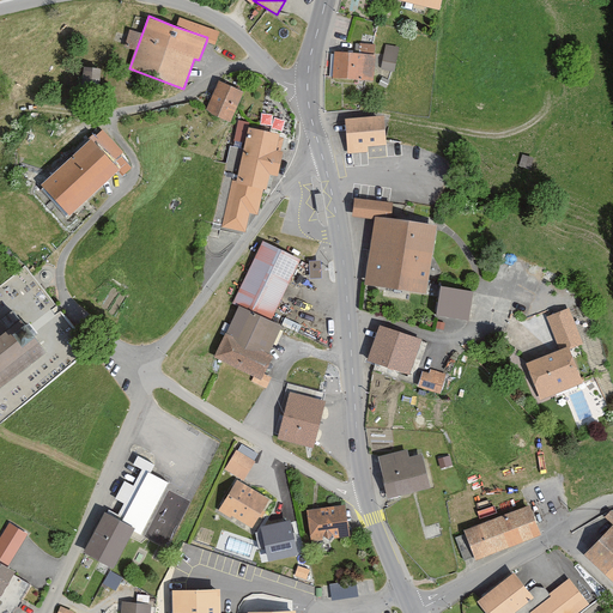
[(207,37),(206,42),(216,44),(220,30),(178,16),(175,26),(207,37)]
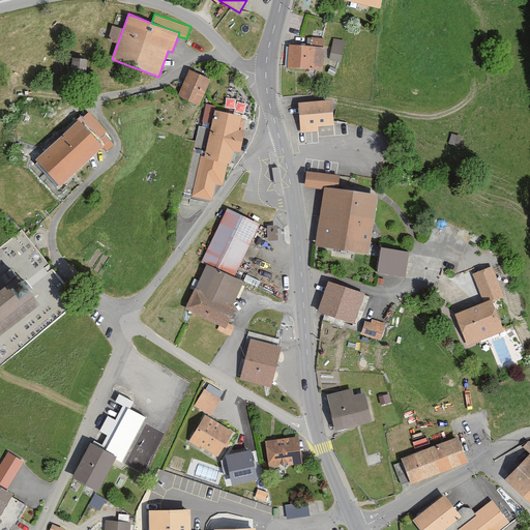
[(343,59),(346,38),(333,36),(330,58),(343,59)]
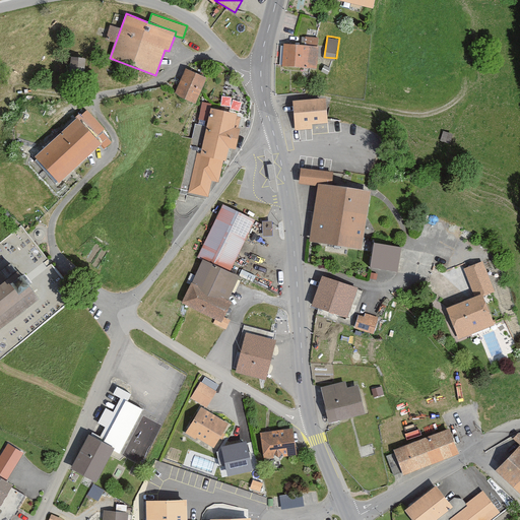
[(318,45),(283,42),(281,65),(317,68),(318,45)]
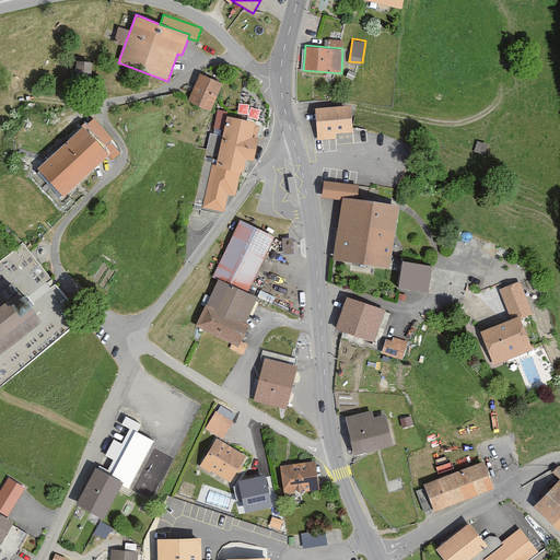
[(92,73),(93,60),(79,59),(77,72),(92,73)]
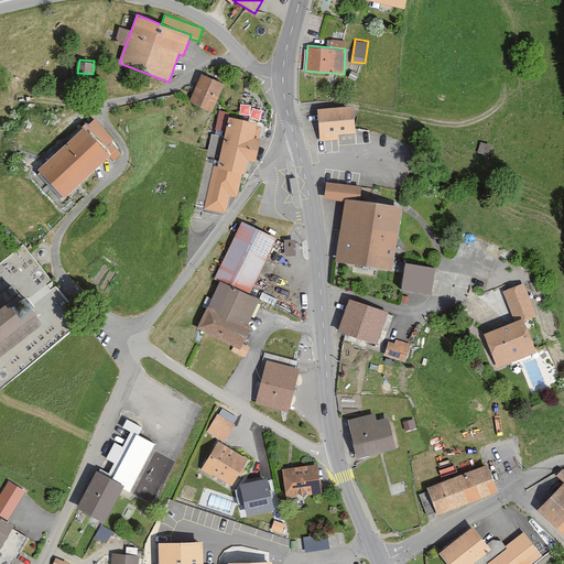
[(188,101),(213,111),(225,83),(201,73),(188,101)]
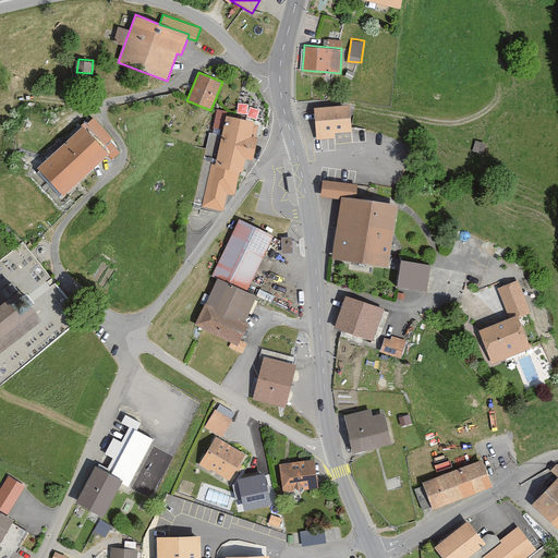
[(269,105),(262,104),(264,93),(241,88),(237,113),(267,119),(269,105)]
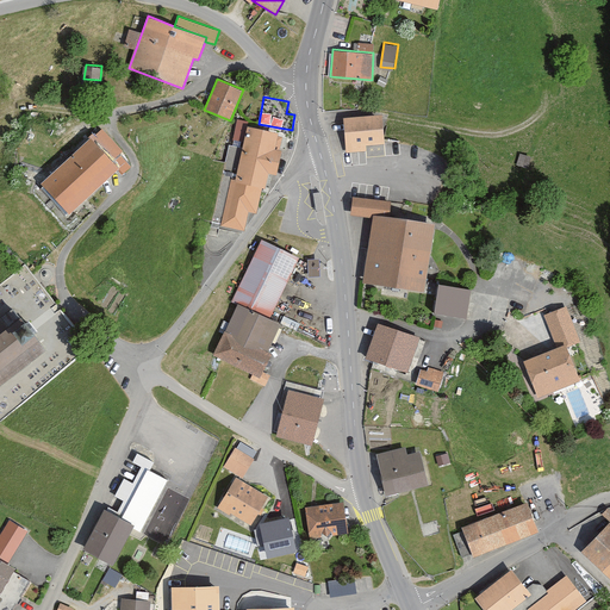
[(381,118),(346,120),(348,150),(365,149),(365,144),(384,143),(381,118)]
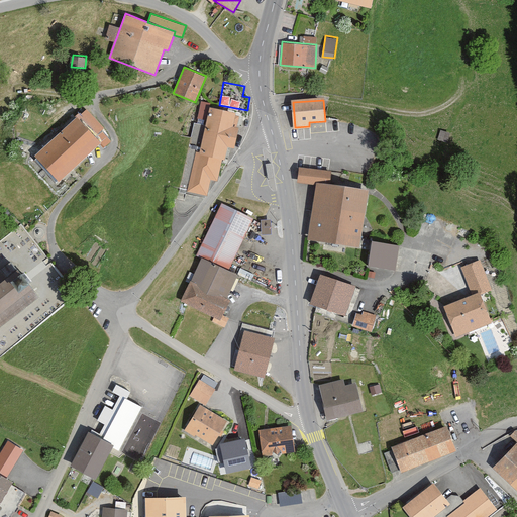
[(237,109),(208,103),(198,149),(195,149),(186,191),(207,195),(210,179),(216,180),(221,157),(224,157),(227,144),(235,146),(239,125),(234,124),(237,109)]
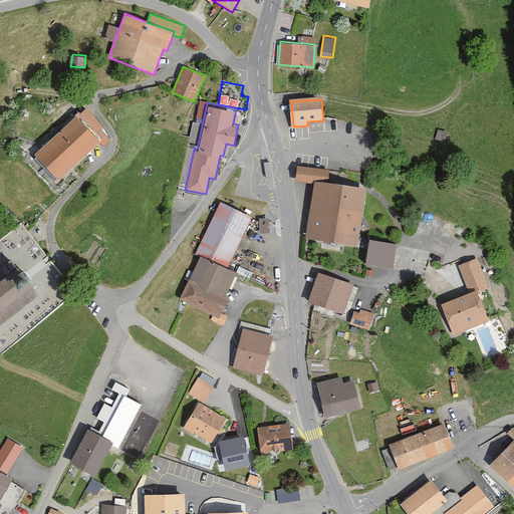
[(34,147),(56,173),(96,140),(75,113),(34,147)]
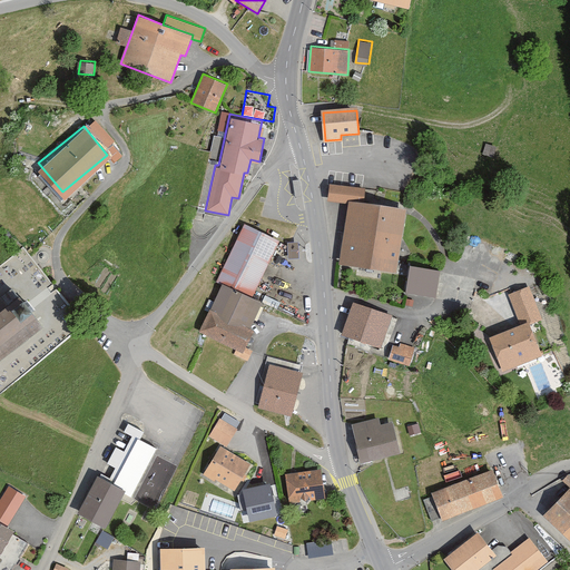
[(300,179),(293,180),(295,197),(302,196),(300,179)]
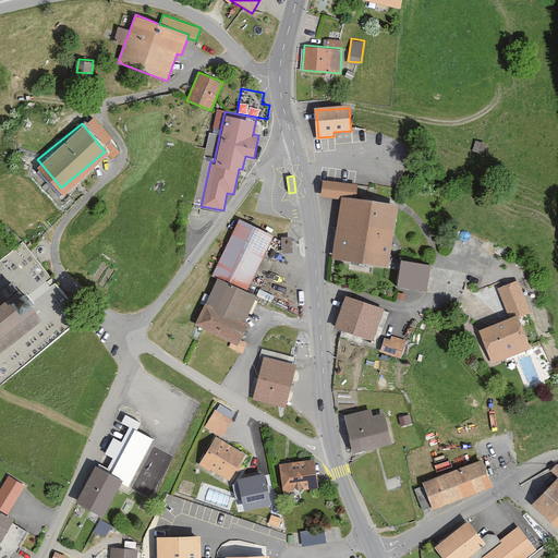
[(359,183),(323,179),(320,196),(341,198),(341,195),(358,197),(359,183)]
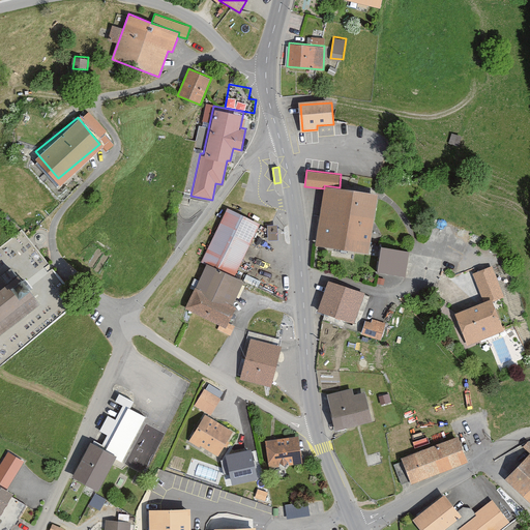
[(378,194),(340,187),(324,185),(324,188),(316,245),(370,254),(378,194)]
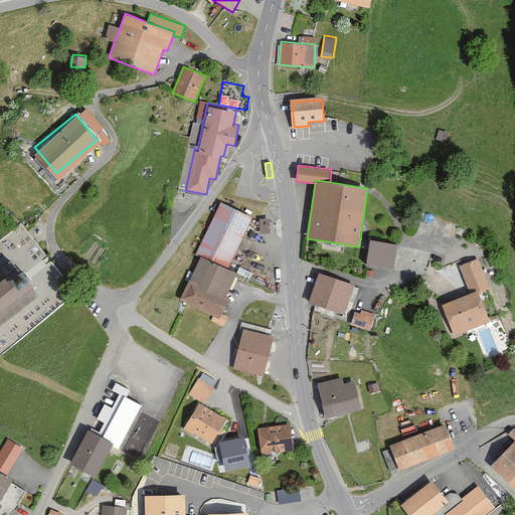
[(200,253),(229,268),(253,216),(220,200),(196,251),(200,253)]
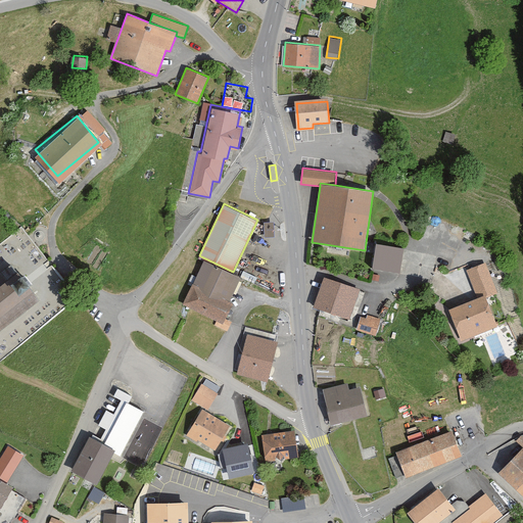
[(266,234),(274,234),(274,220),(266,220),(266,234)]
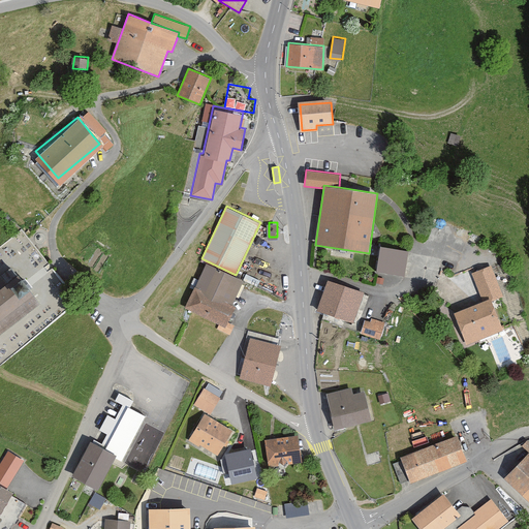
[(408,250),(379,245),(375,271),(404,276),(408,250)]
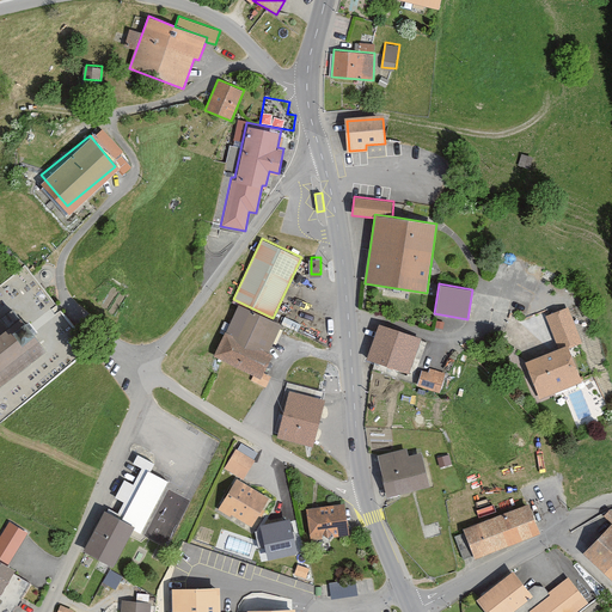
[(273,318),(238,301),(213,356),(262,379),(273,356),(268,354),(282,323),(273,318)]
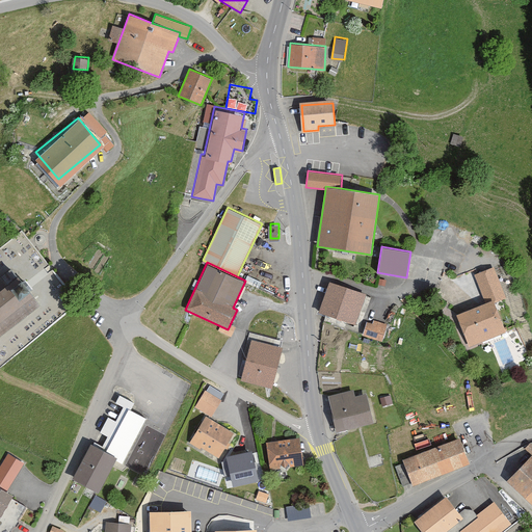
[(487,263),(473,269),(484,296),(499,290),(487,263)]
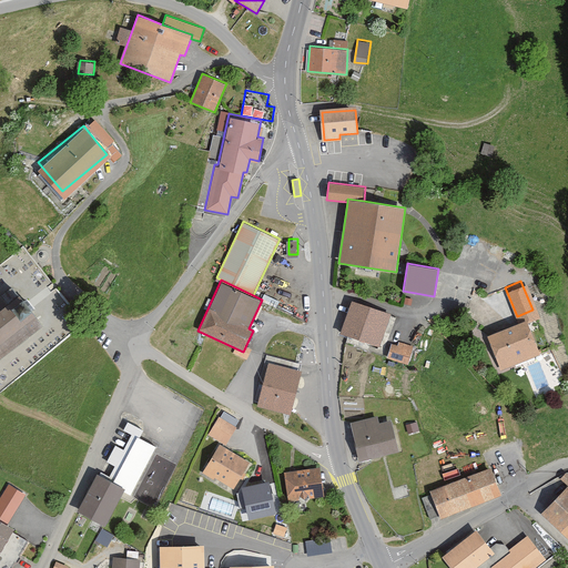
[(0,359),(41,326),(8,290),(0,296),(0,359)]
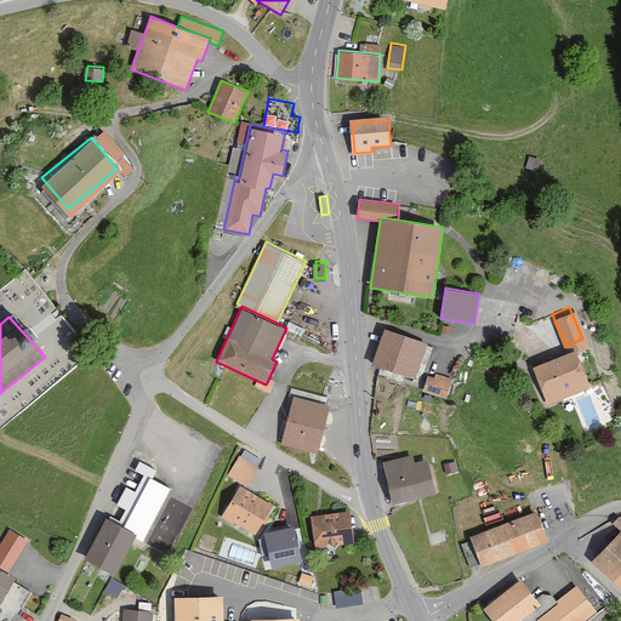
[(426,343),(387,331),(376,364),(415,377),(426,343)]
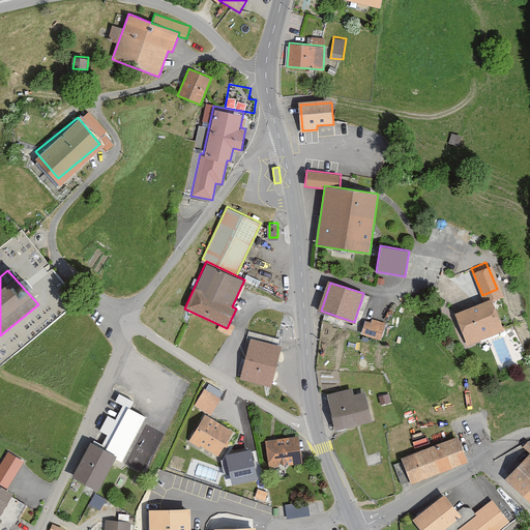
[(451,312),(462,339),(500,324),(490,297),(451,312)]
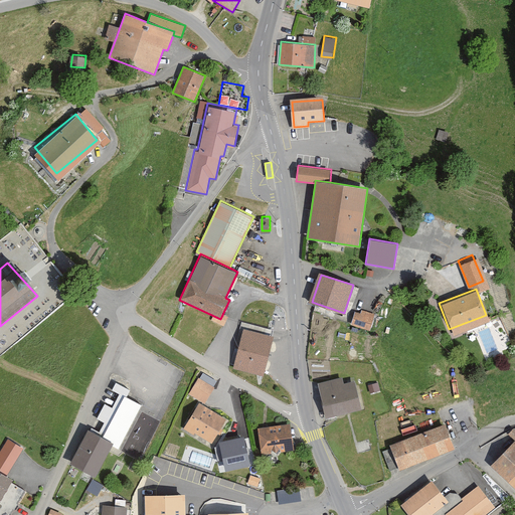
[(351,304),(347,318),(365,323),(369,309),(351,304)]
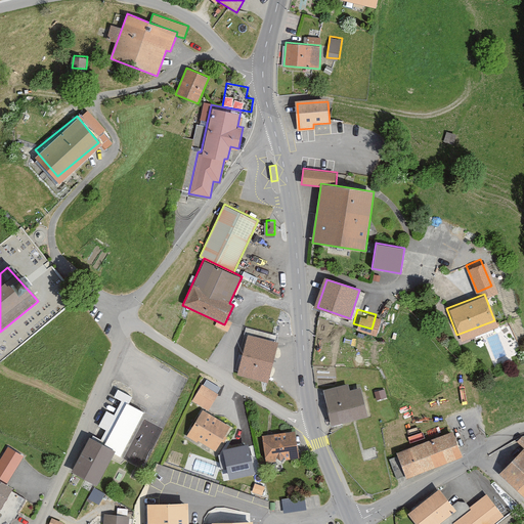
[(236,375),(268,382),(277,342),(246,335),(236,375)]
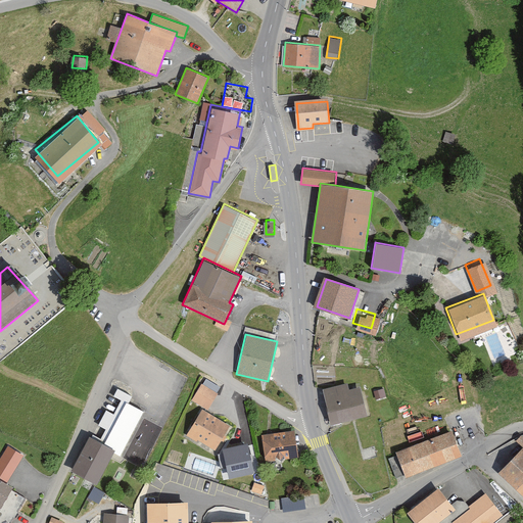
[(348,382),(323,388),(331,423),(367,415),(361,386),(349,388),(348,382)]
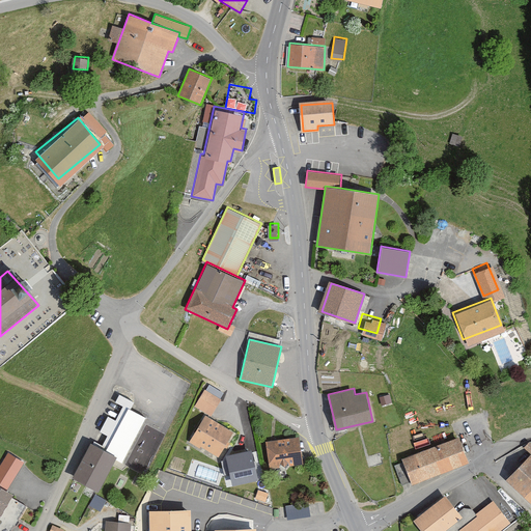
[(221,399),(204,390),(195,406),(212,415),(221,399)]
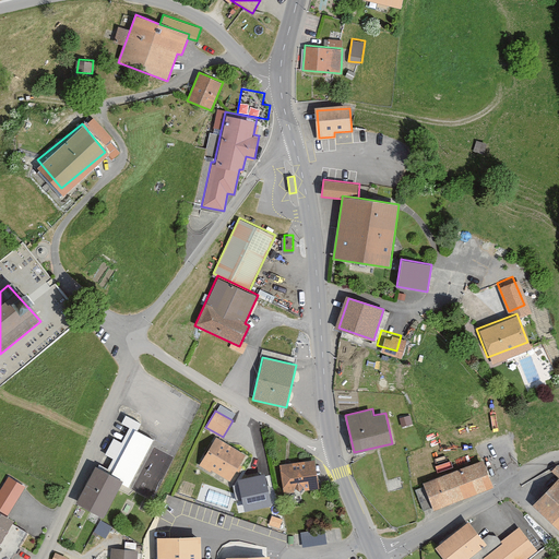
[(135,428),(113,473),(123,478),(121,484),(129,488),(155,438),(135,428)]
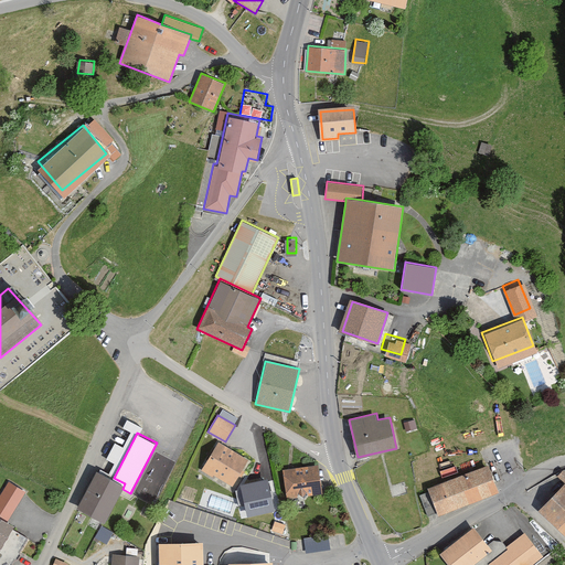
[(249,459),(219,440),(201,470),(212,477),(214,475),(233,487),(249,459)]
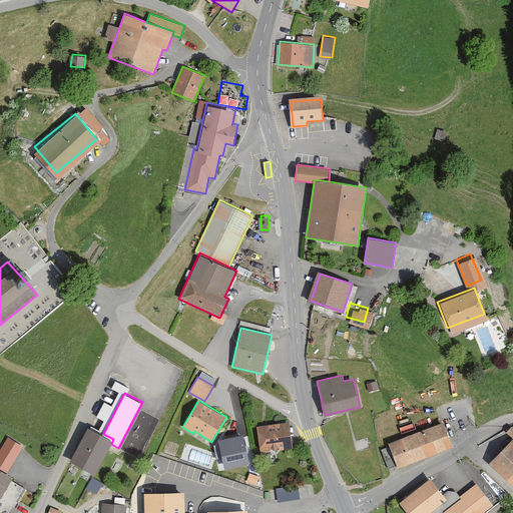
[(289,421),(255,426),(260,453),(293,448),(289,421)]
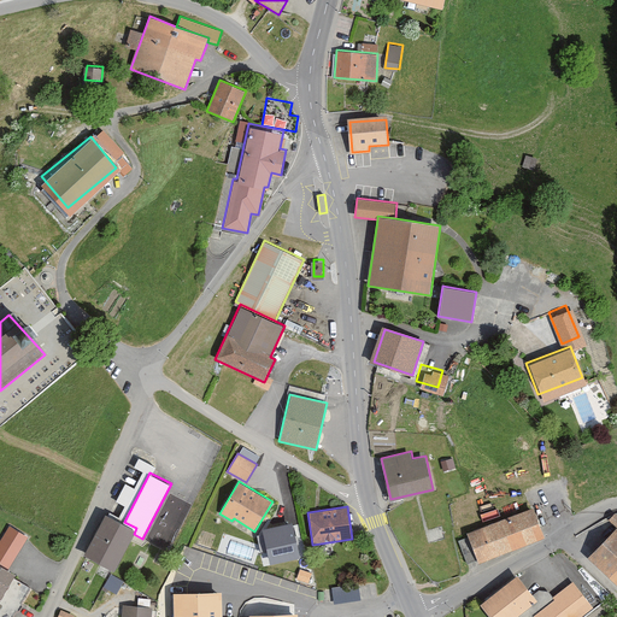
[(476,560),(542,538),(533,509),(466,532),(476,560)]
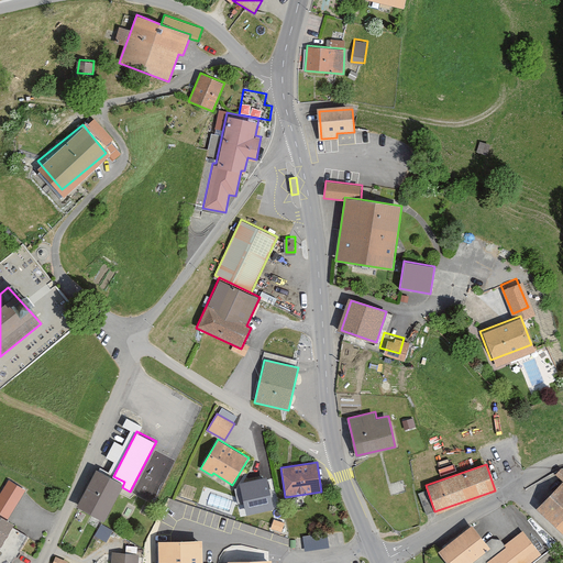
[(113,476),(96,468),(77,505),(106,519),(122,487),(124,482),(113,476)]
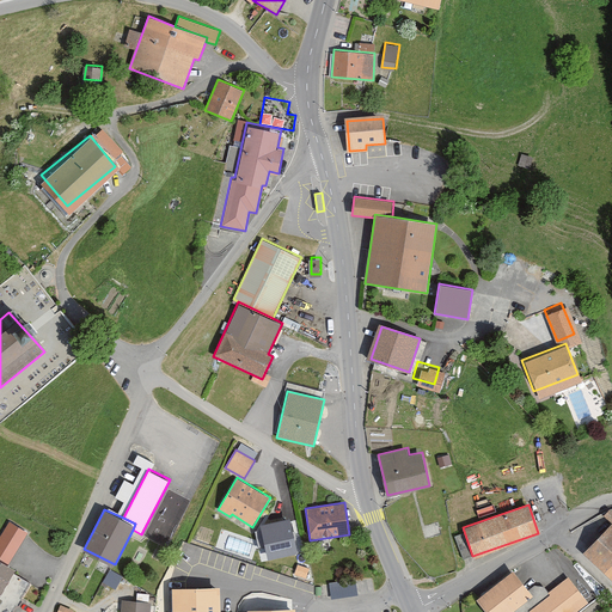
[(28,532),(10,520),(0,534),(0,560),(7,564),(28,532)]
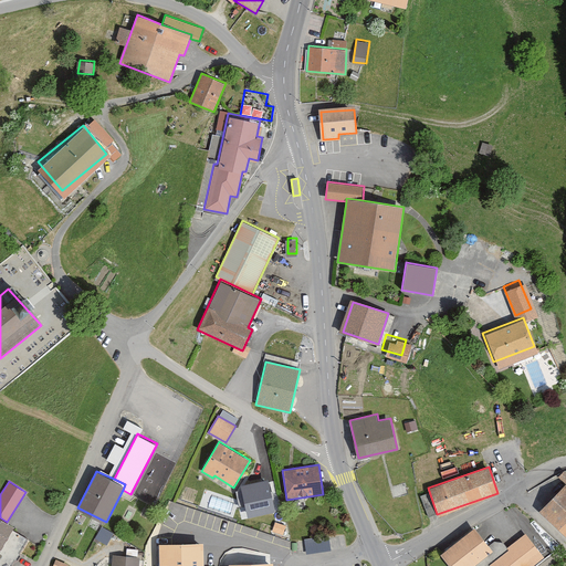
[(269,482),(241,488),(248,517),(275,512),(269,482)]
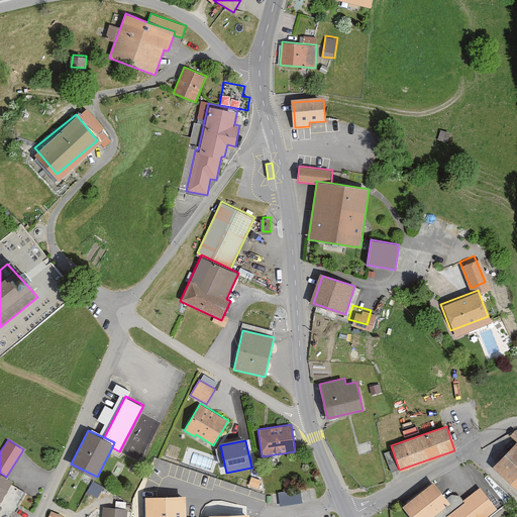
[(516,442),(492,467),(512,485),(516,479),(516,442)]
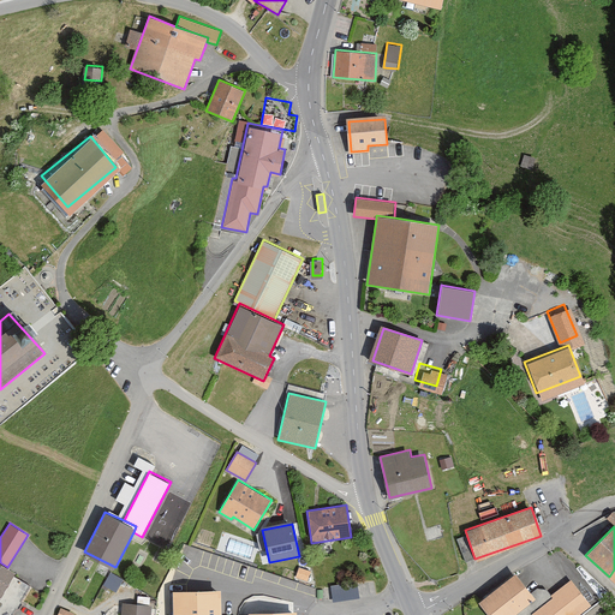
[(0,597),(16,572),(7,567),(0,562),(0,597)]
